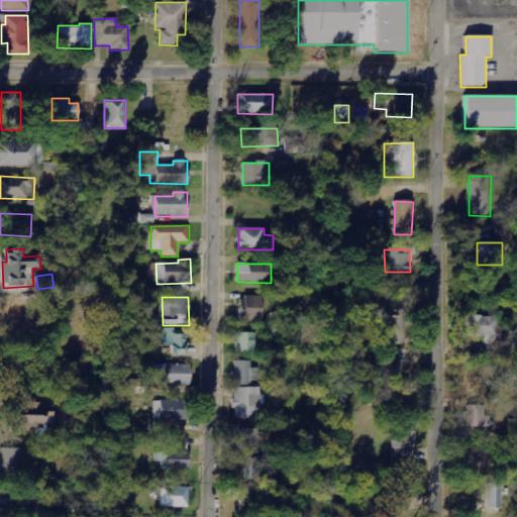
[(263,298),(240,297),(240,321),(262,321),(263,298)]
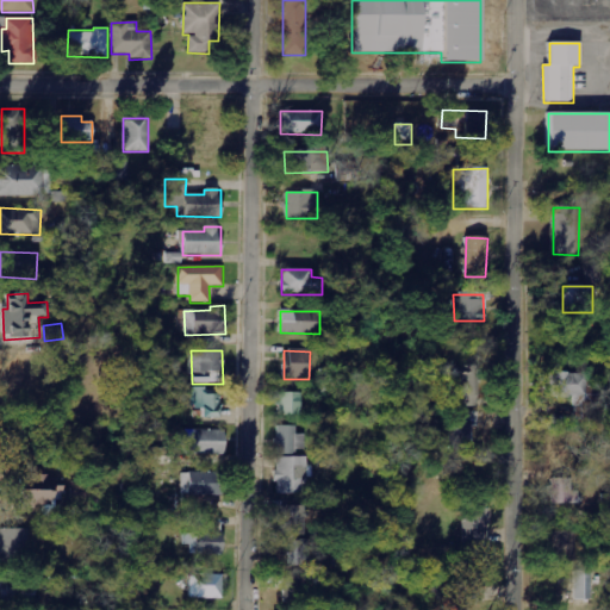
[(465,408),(478,406),(477,366),(443,366),(444,386),(465,385),(465,408)]
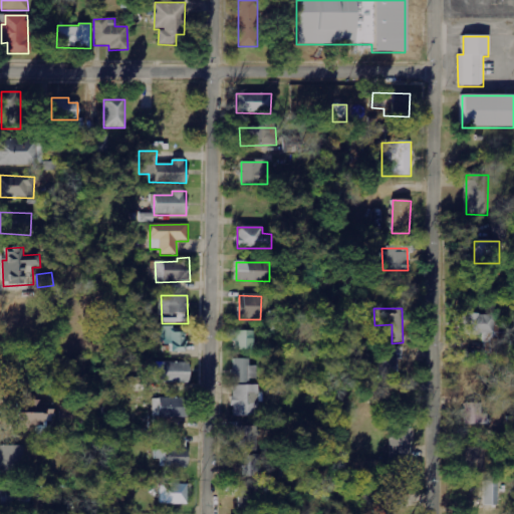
[(496,333),(496,315),(464,315),(464,335),(485,335),(485,351),(507,351),(507,333),(496,333)]
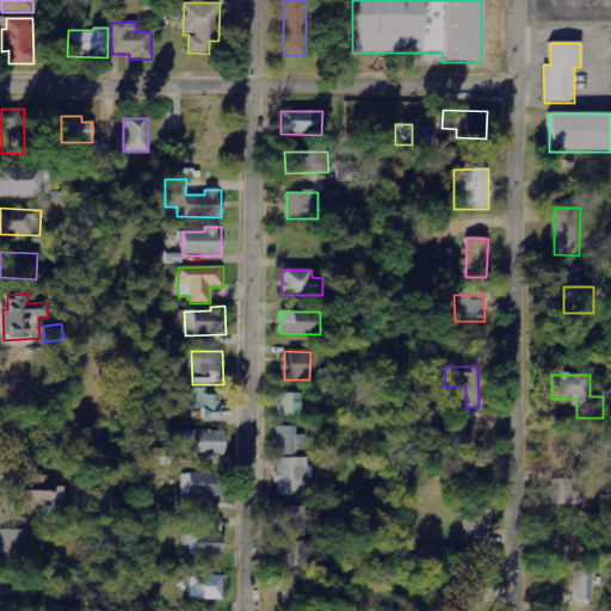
[(204,419),(222,420),(222,389),(186,389),(185,407),(204,407),(204,419)]
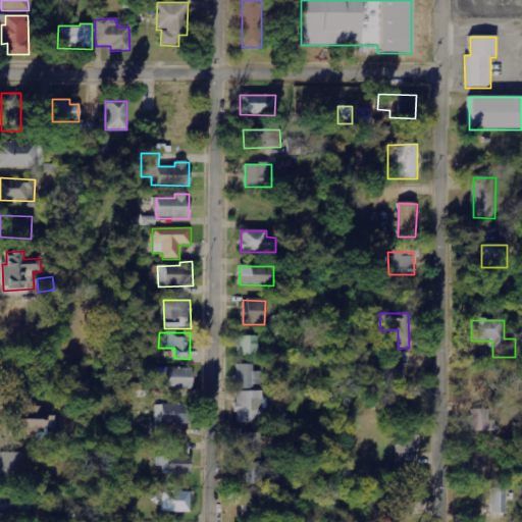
[(258,355),(258,335),(239,336),(239,356),(258,355)]
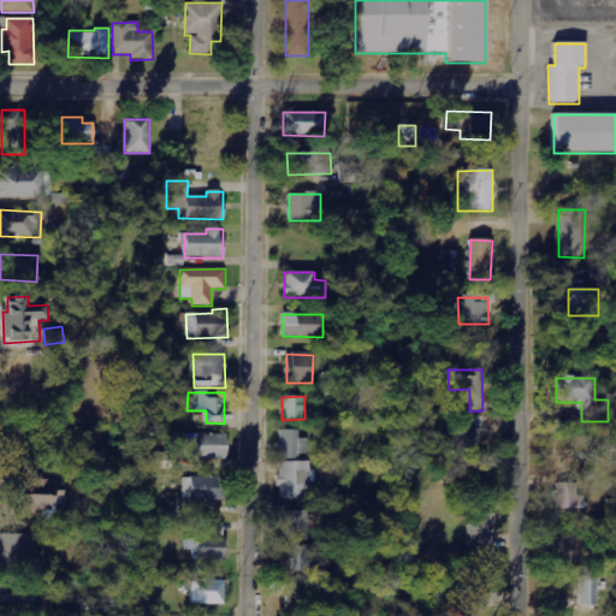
[(455,455),(478,454),(477,416),(454,416),(455,455)]
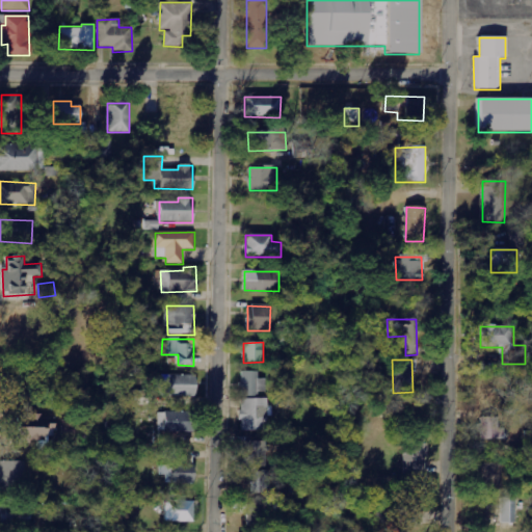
[(242,396),(266,395),(266,378),(259,378),(259,372),(242,372),(242,396)]
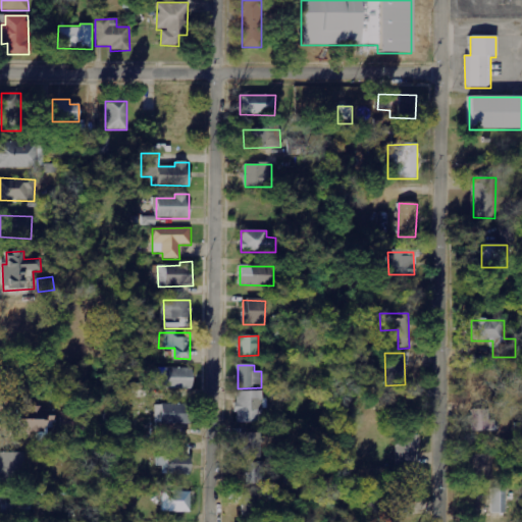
[(193,389),(193,369),(155,368),(155,388),(193,389)]
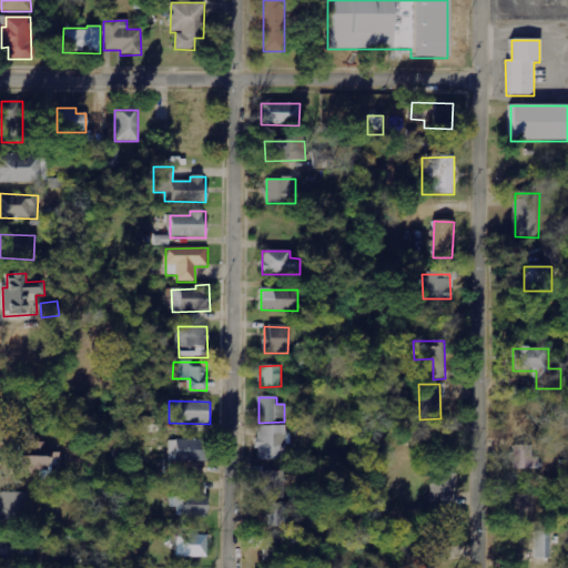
[(159,417),(139,418),(140,433),(159,433),(159,417)]
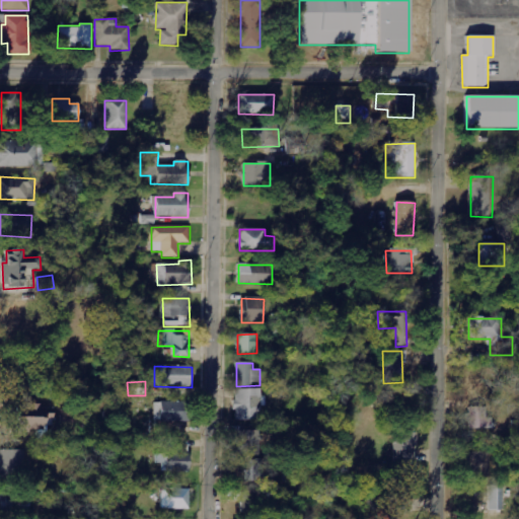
[(262,389),(235,388),(235,421),(262,421),(262,389)]
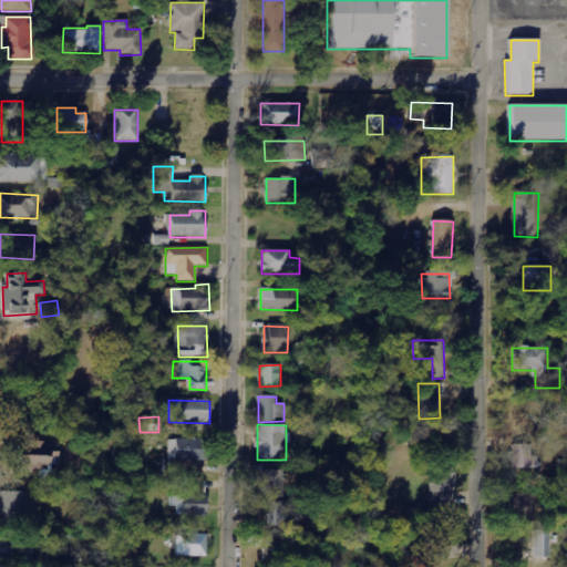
[(169,440),(169,461),(206,461),(206,441),(169,440)]
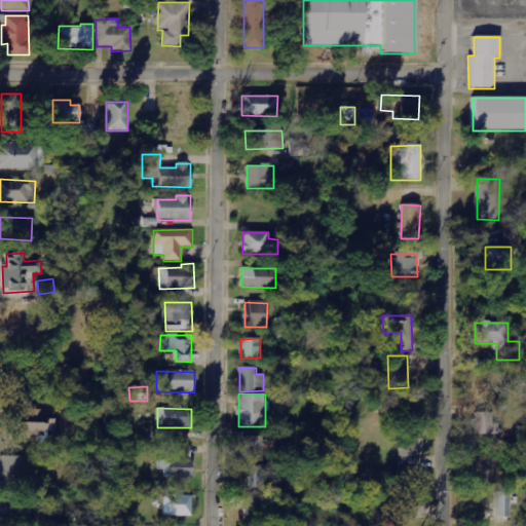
[(17,435),(39,434),(40,445),(53,445),(53,433),(54,433),(54,414),(42,414),(42,411),(16,411),(17,435)]
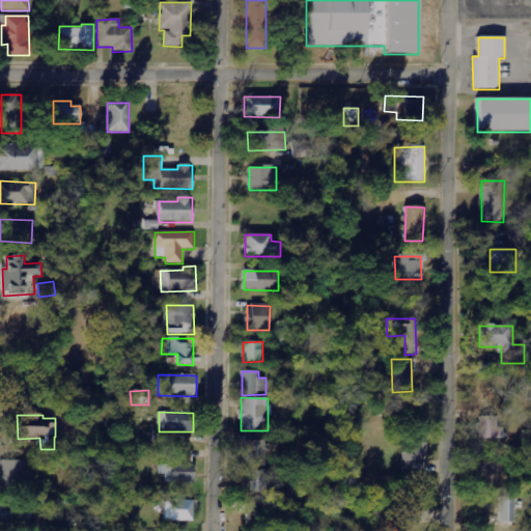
[(498,417),(479,417),(479,440),(505,439),(505,428),(498,428),(498,417)]
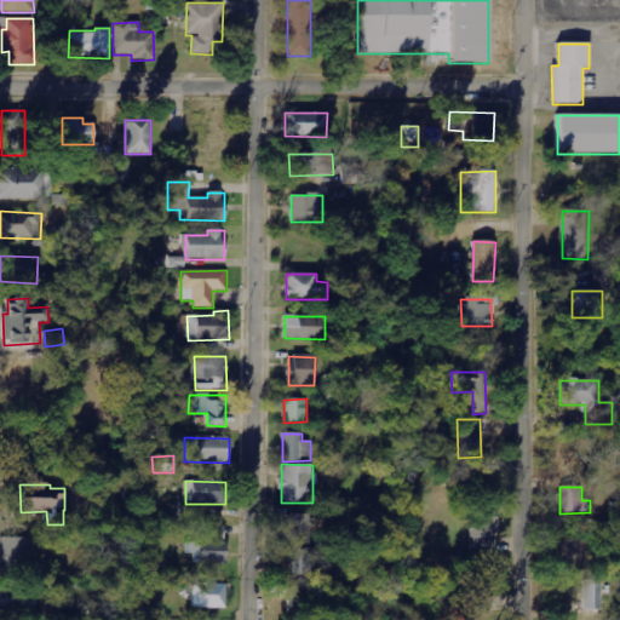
[(311,544),(310,514),(286,515),(287,544),(311,544)]
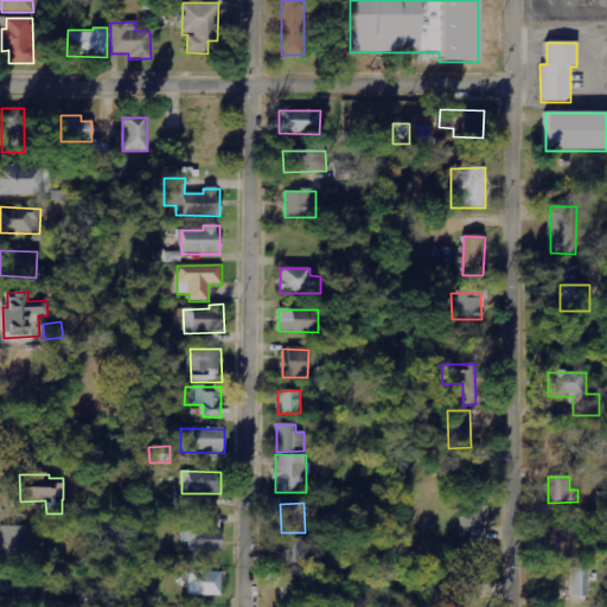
[(221,551),(222,517),(196,517),(196,531),(183,531),(183,542),(190,542),(190,551),(221,551)]
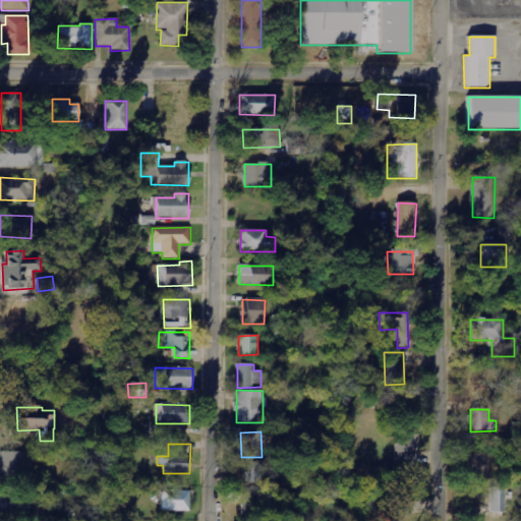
[(0,482),(24,482),(25,452),(1,451),(0,482)]
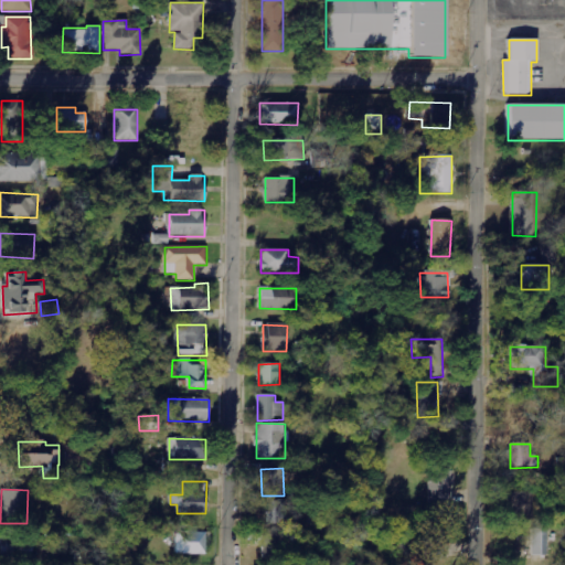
[(510,519),(532,518),(531,492),(510,492),(510,519)]
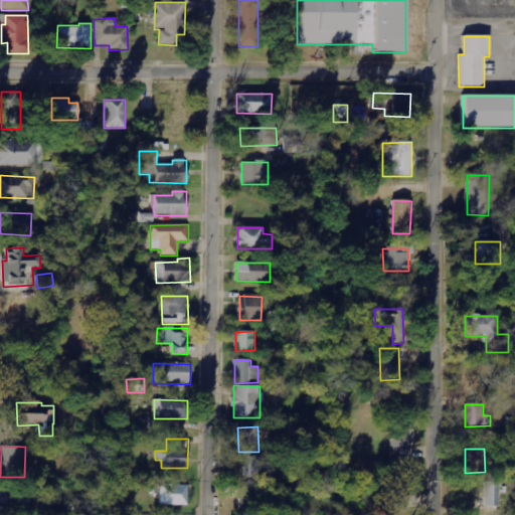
[(266,481),(266,456),(243,457),(243,482),(266,481)]
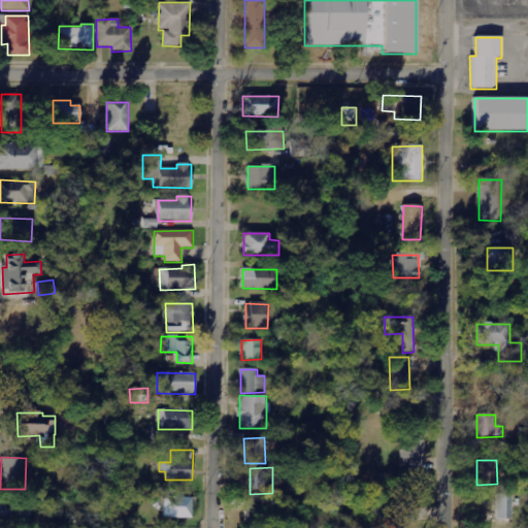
[(497,519),(512,520),(512,494),(498,494),(497,519)]
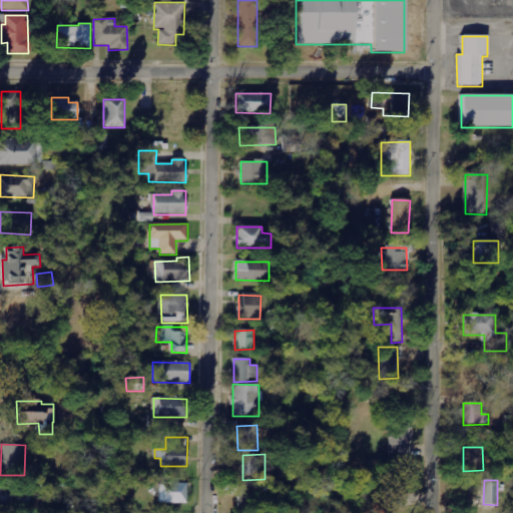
[(187,504),(187,483),(160,483),(159,503),(187,504)]
